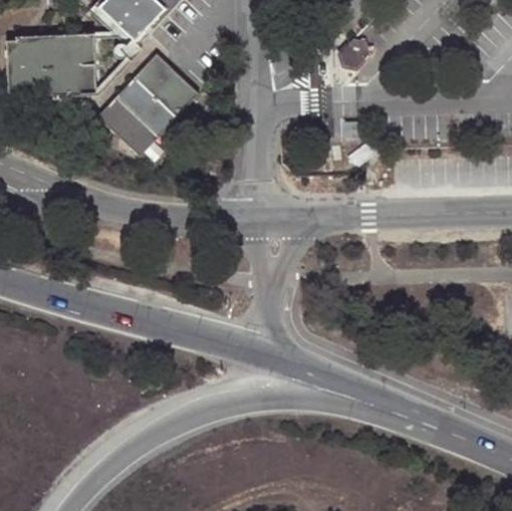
[(99,0),(96,3),(134,39),(172,0),(99,0)]
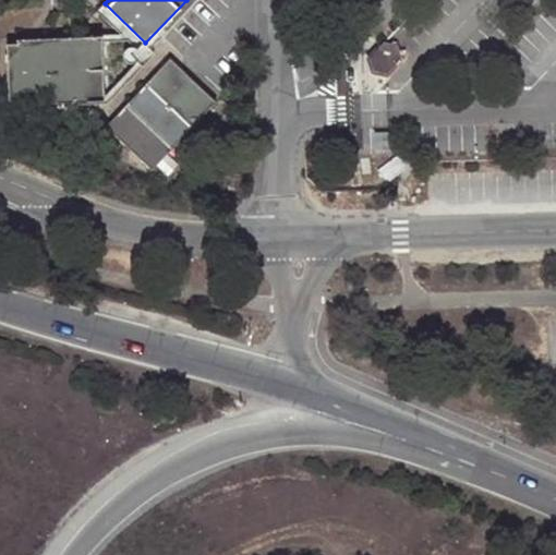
[(103,93),(101,37),(5,38),(7,94),(103,93)]
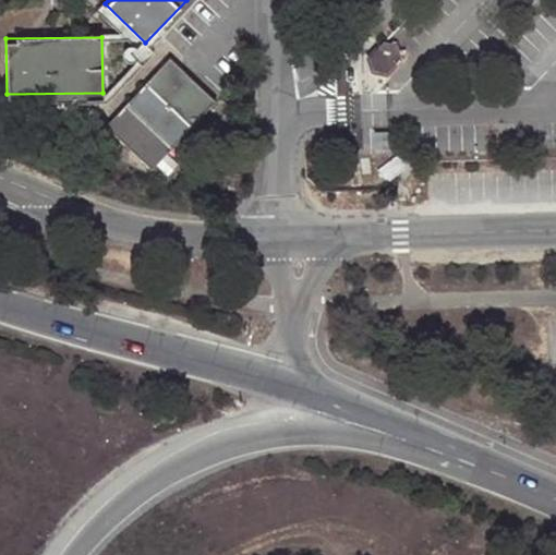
[(395,49),(382,46),(372,57),(376,69),(390,71),(398,61),(395,49)]
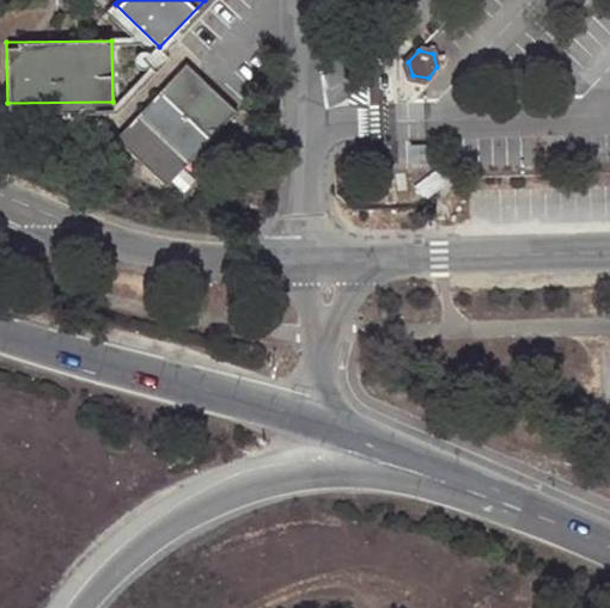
[(236,111),(187,62),(113,136),(162,185),(236,111)]
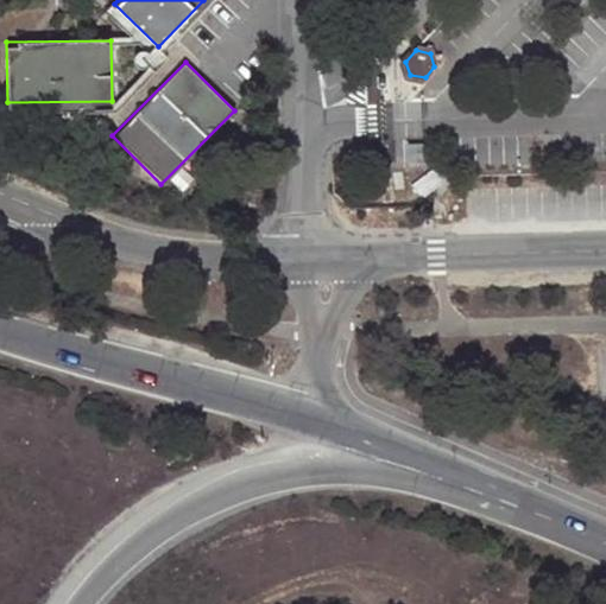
[(452,175),(441,163),(415,185),(424,197),(452,175)]
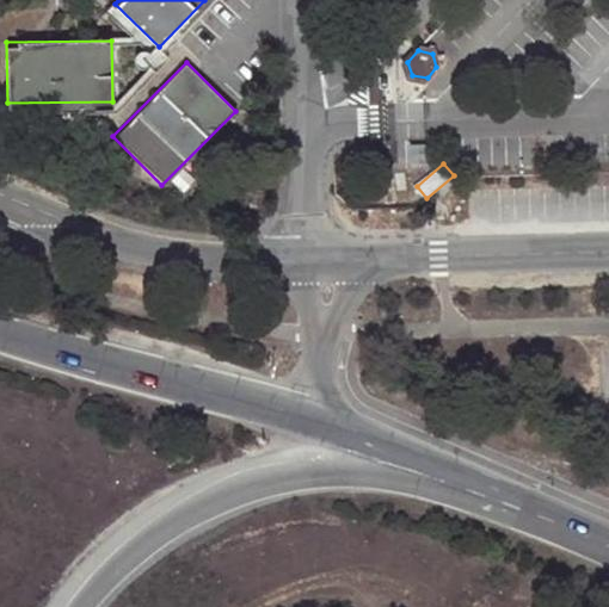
All buildings are outlined.
